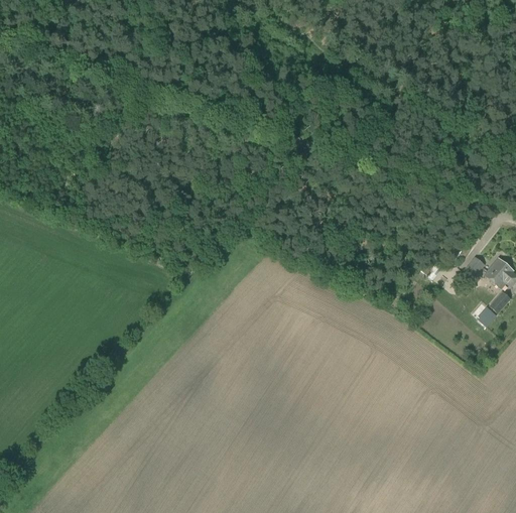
[(456,258),(461,250),(454,245),(448,254),(456,258)]
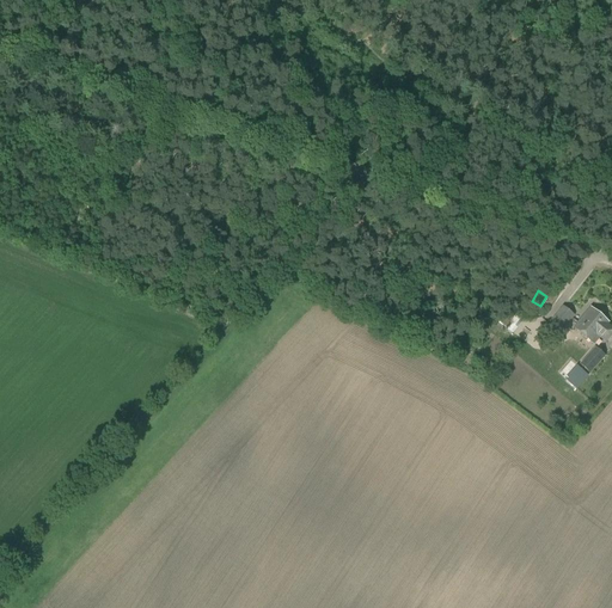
[(561,329),(574,312),(562,302),(549,319),(561,329)]
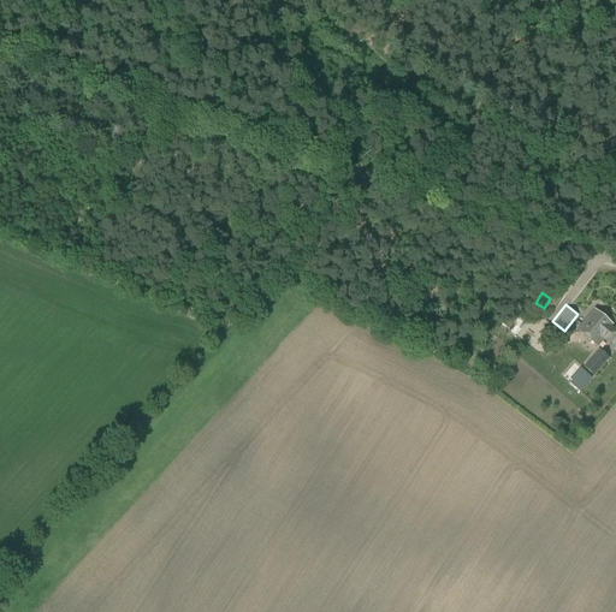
[(593,306),(576,326),(597,344),(603,337),(609,342),(615,333),(615,326),(611,322),(612,321),(593,306)]
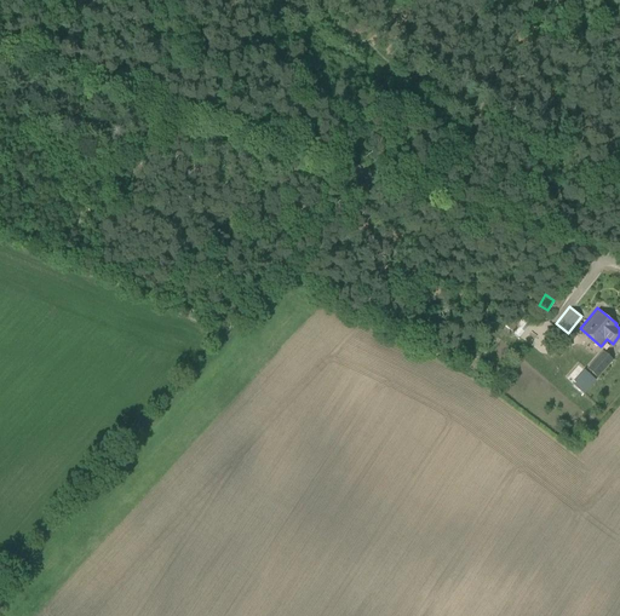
[(597,375),(613,357),(602,347),(586,366),(597,375)]
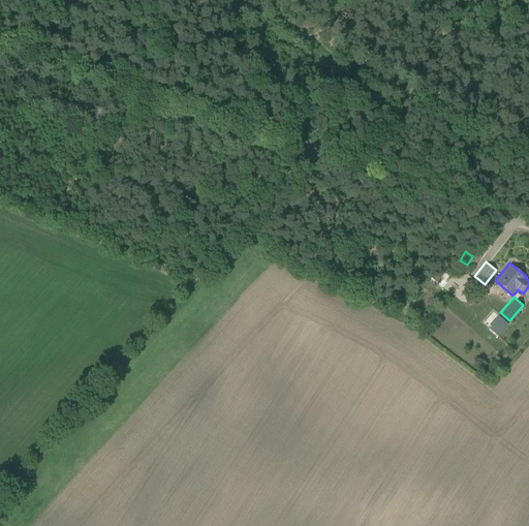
[(508,322),(498,313),(488,326),(498,334),(508,322)]
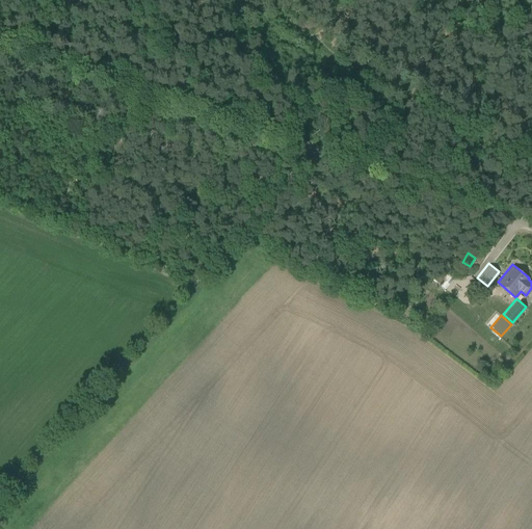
All buildings are outlined.
